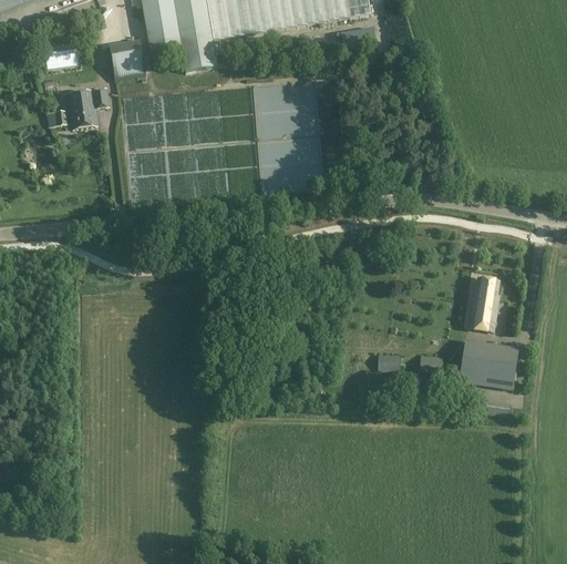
[(217,65),(213,39),(349,14),(370,11),(368,0),(141,0),(150,50),(181,44),(185,71),(217,65)]
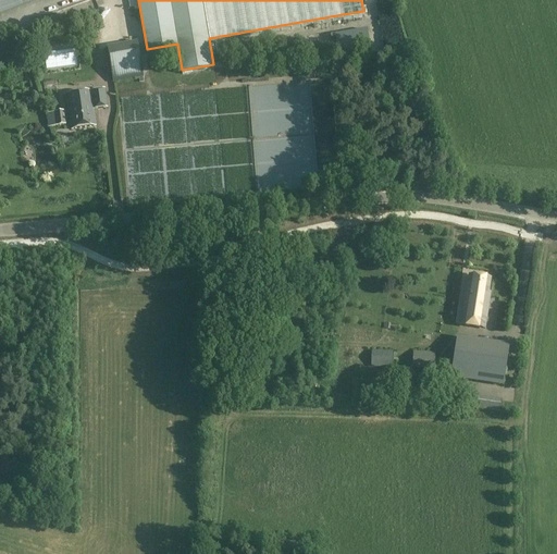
[(74,38),(41,42),(45,69),(76,64),(74,38)]
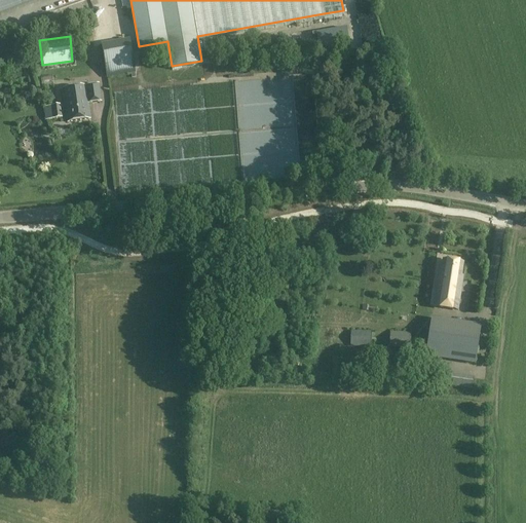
[(129,37),(101,42),(107,74),(136,69),(129,37)]
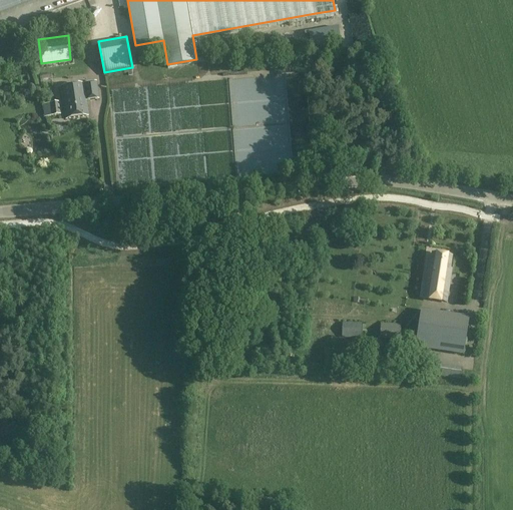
[(96,79),(60,84),(65,116),(88,113),(86,97),(89,97),(98,96),(96,79)]
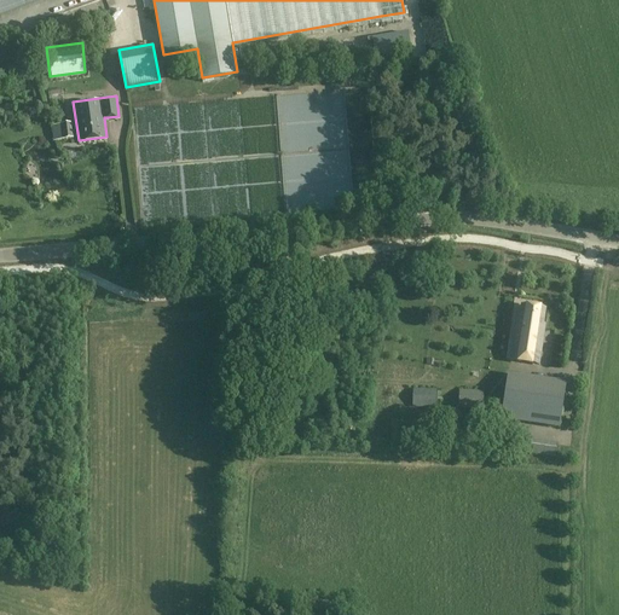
[(61,122),(52,123),(55,139),(63,137),(74,135),(71,121),(61,122)]
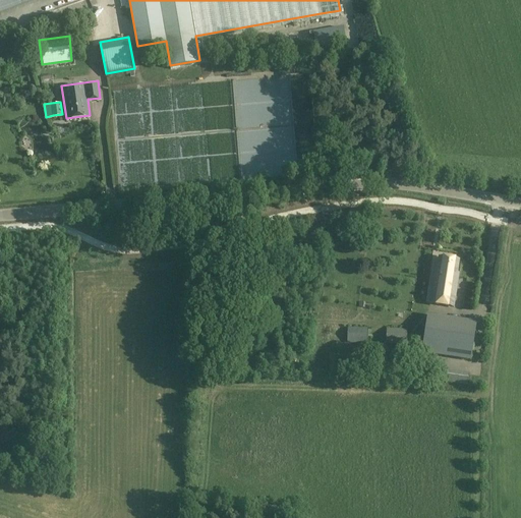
[(435,268),(429,300),(454,304),(459,271),(457,271),(458,259),(439,255),(437,268),(435,268)]
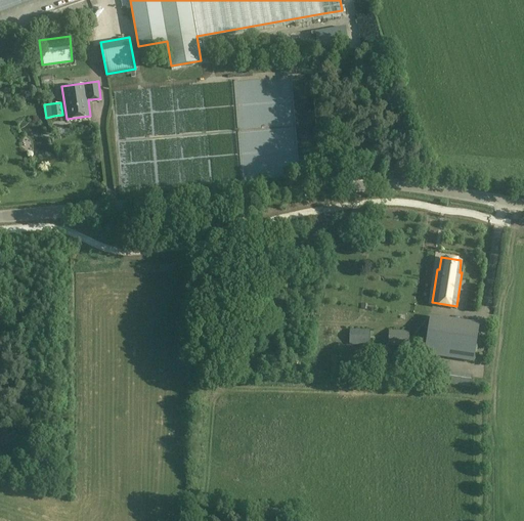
[(430,314),(424,352),(474,360),(480,321),(430,314)]
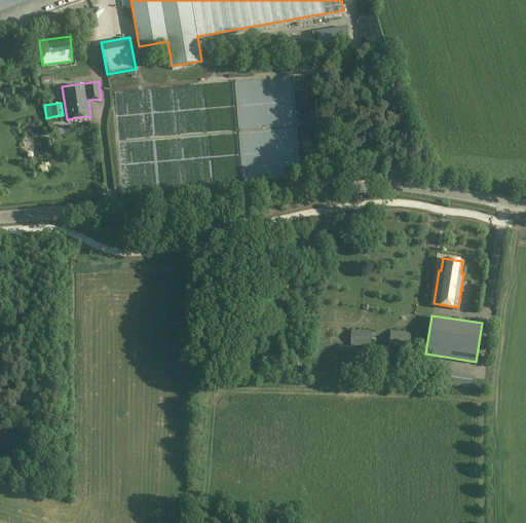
[(350,328),(350,343),(371,344),(371,328),(350,328)]
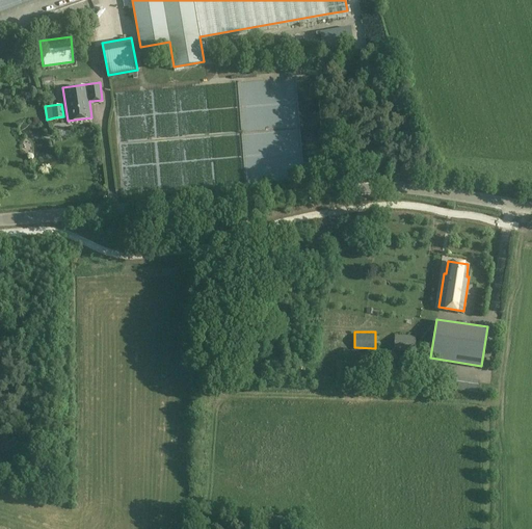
[(395,333),(394,348),(415,349),(416,333),(395,333)]
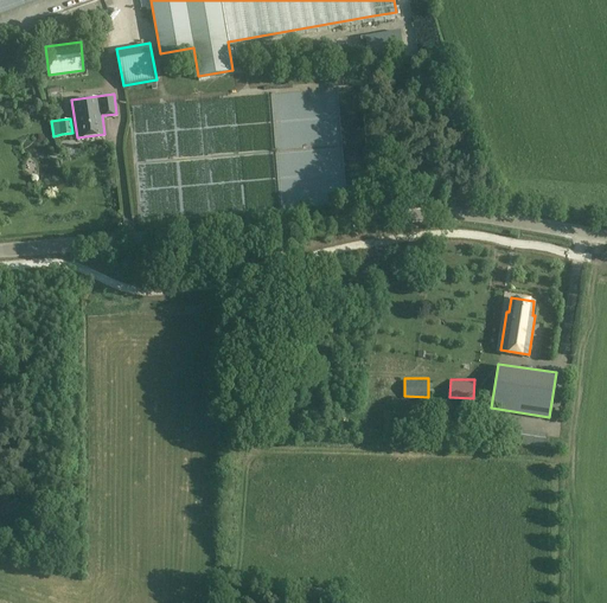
[(468,419),(452,419),(453,432),(468,432),(468,419)]
